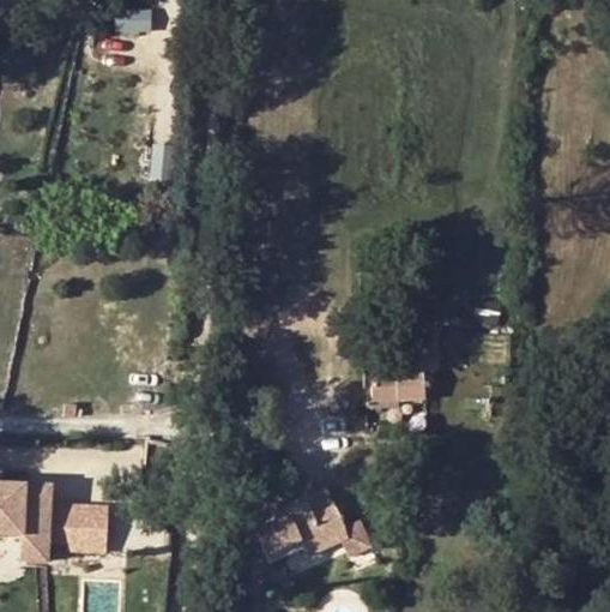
[(376,402),(426,400),(424,371),(416,371),(415,359),(399,360),(399,372),(374,373),(376,402)]
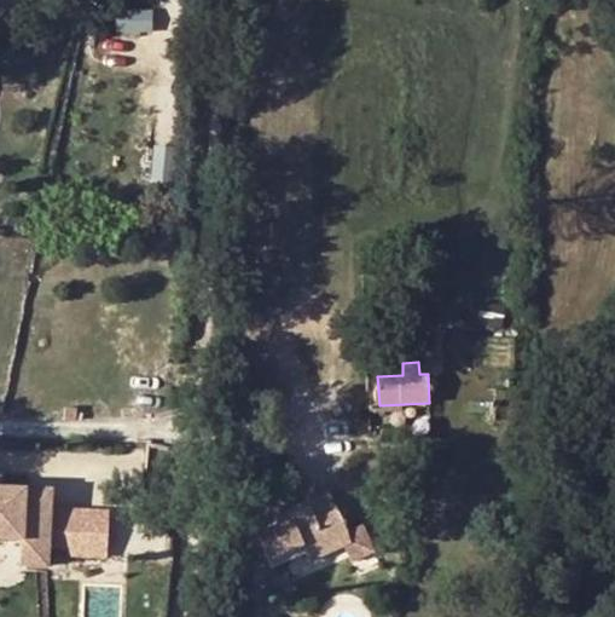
[(88,407),(77,405),(77,416),(91,417),(91,409),(88,409),(88,408),(88,407)]
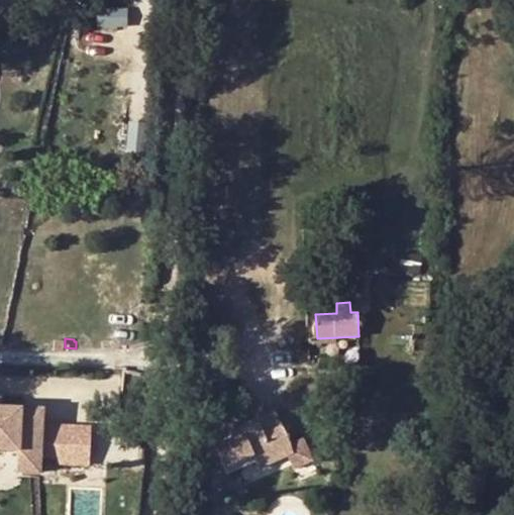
[(0,403),(0,447),(18,449),(18,455),(42,457),(43,423),(44,406),(5,404),(0,403)]
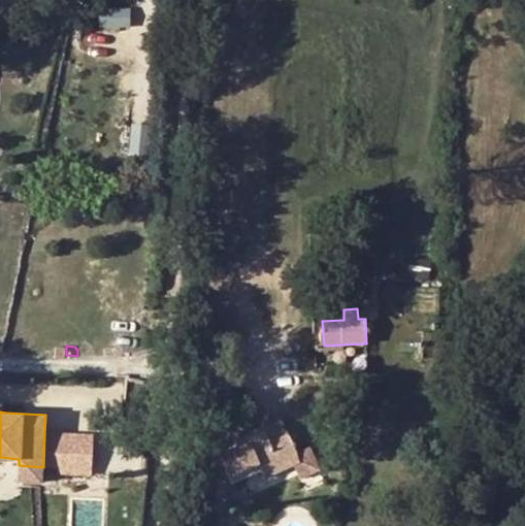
[(279,418),(258,426),(262,433),(283,425),(279,418)]
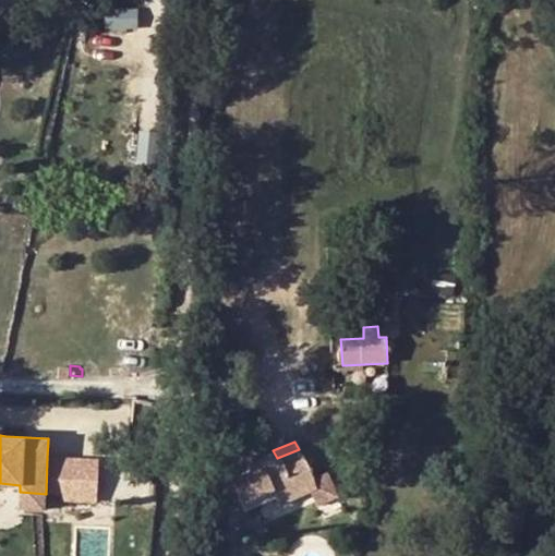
[(270,486),(276,494),(278,499),(311,485),(315,482),(311,473),(299,449),(277,458),(273,450),(225,472),(239,500),(254,494),(270,486)]
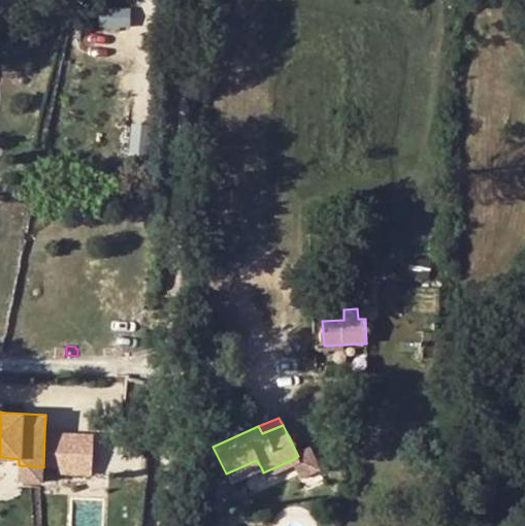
[(62,433),(44,432),(43,467),(60,468),(62,433)]
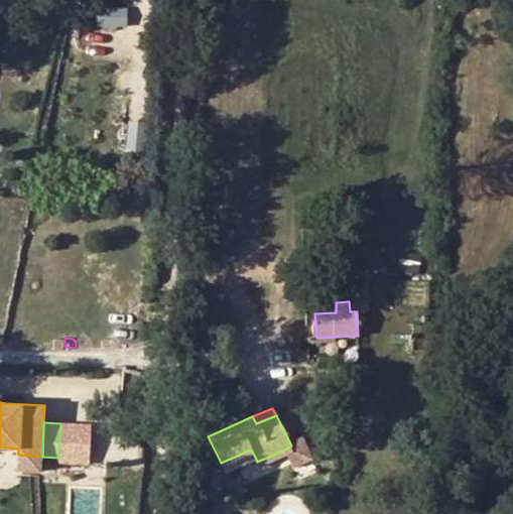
[(92,425),(60,423),(58,458),(58,462),(90,464),(92,425)]
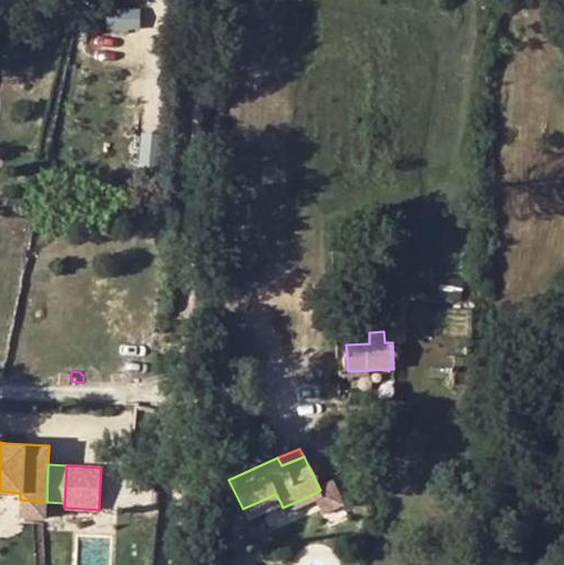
[(330,474),(316,481),(320,490),(316,493),(322,507),(341,497),(330,474)]
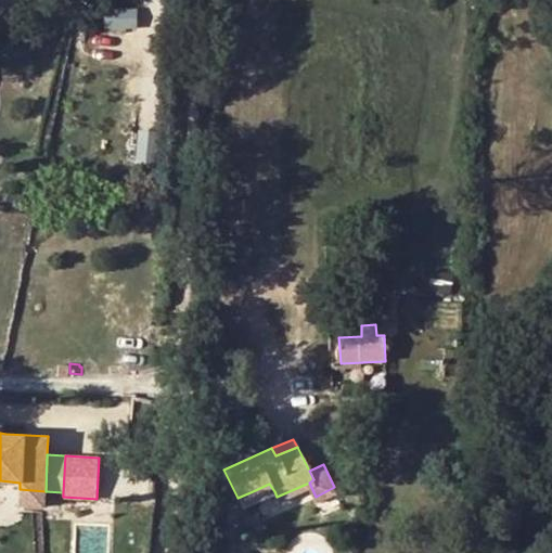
[(253,491),(257,499),(274,491),(269,484),(253,491)]
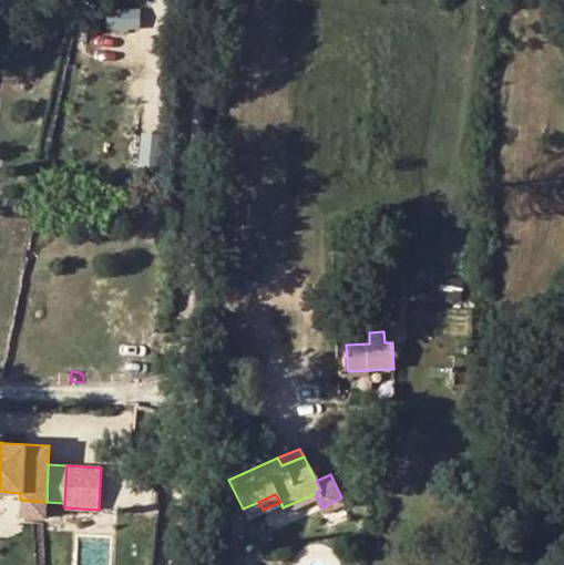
[(47,502),(20,500),(19,517),(44,519),(47,502)]
